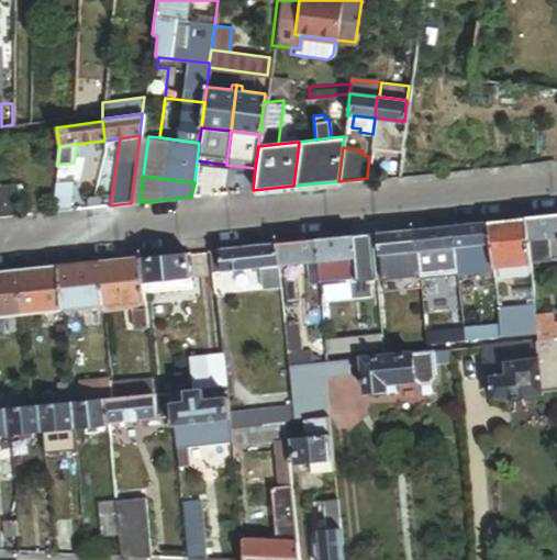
[(53,211),(69,210),(71,180),(56,182),(53,211)]
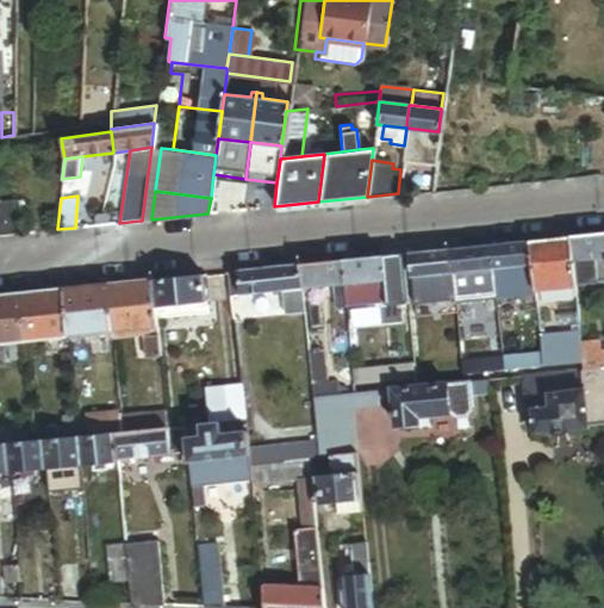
[(0,235),(22,233),(17,200),(0,202),(0,235)]
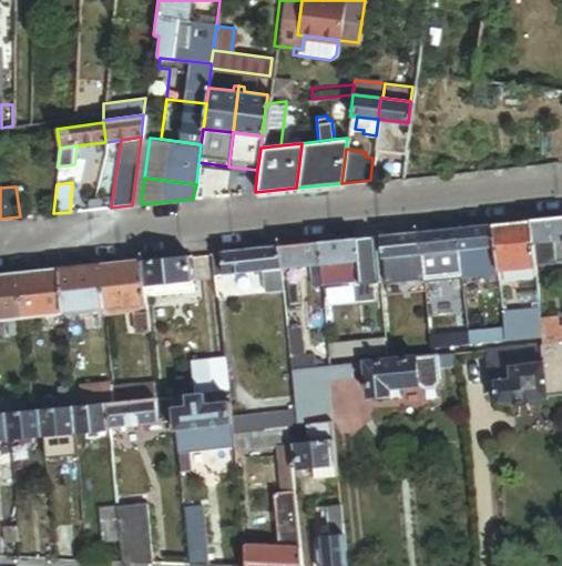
[(561,216),(528,220),(532,260),(549,259),(550,264),(561,263),(561,216)]
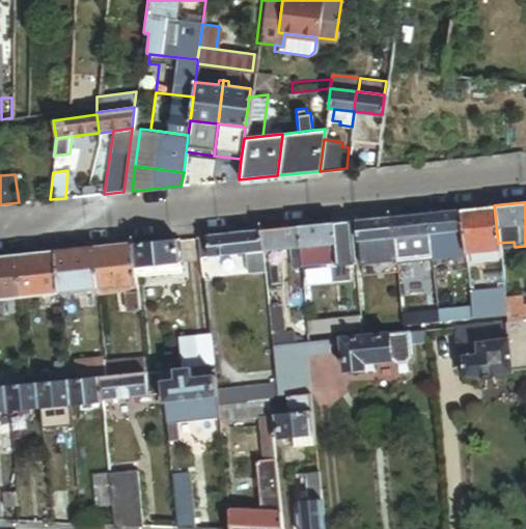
[(498,243),(494,205),(459,210),(462,230),(464,253),(470,253),(492,250),(499,250),(498,243)]
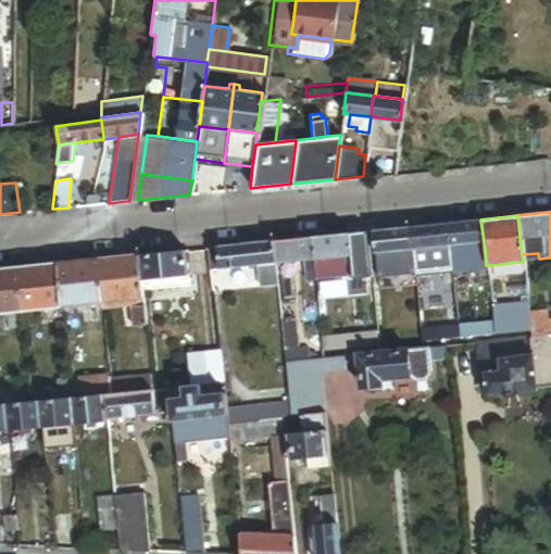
[(476,242),(484,241),(480,219),(445,223),(447,246),(476,242)]
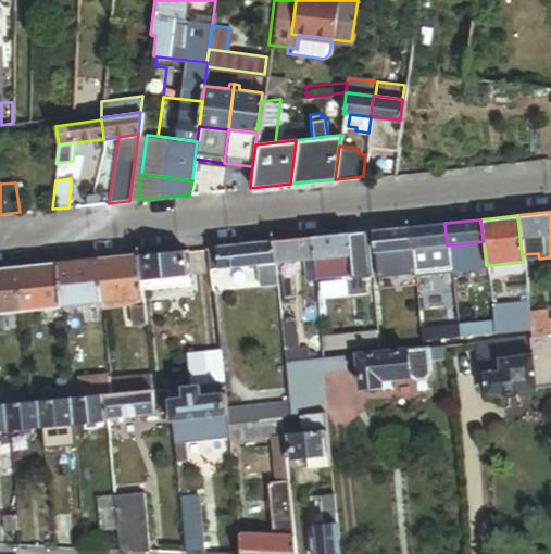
[(410,249),(447,246),(445,223),(408,227),(410,249)]
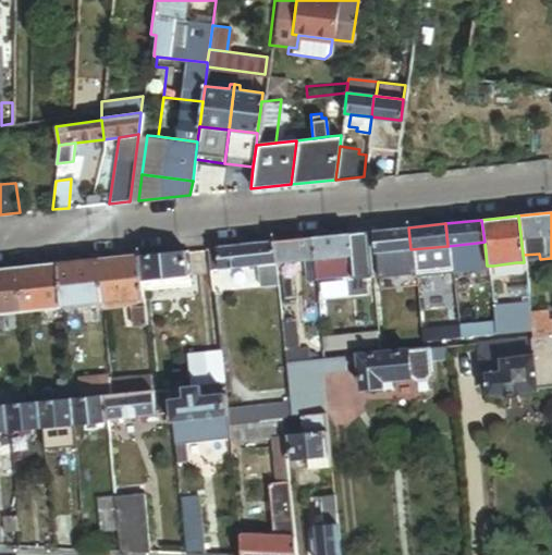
[(401,250),(411,249),(408,227),(370,231),(372,254),(401,250)]
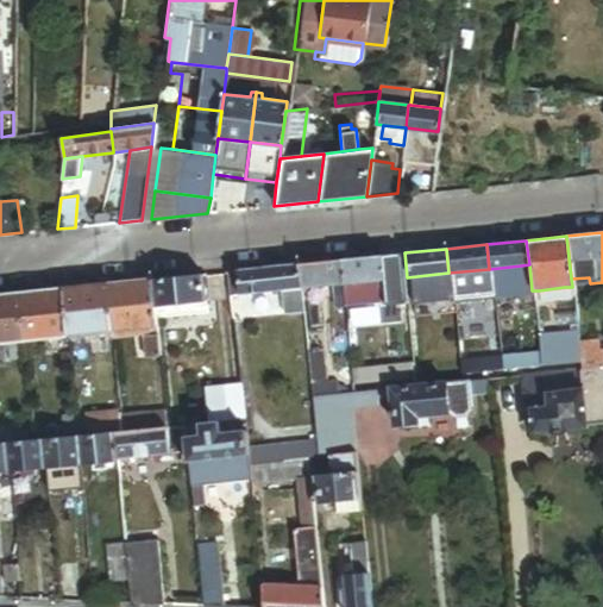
[(343,283),(401,277),(399,254),(340,260),(343,283)]
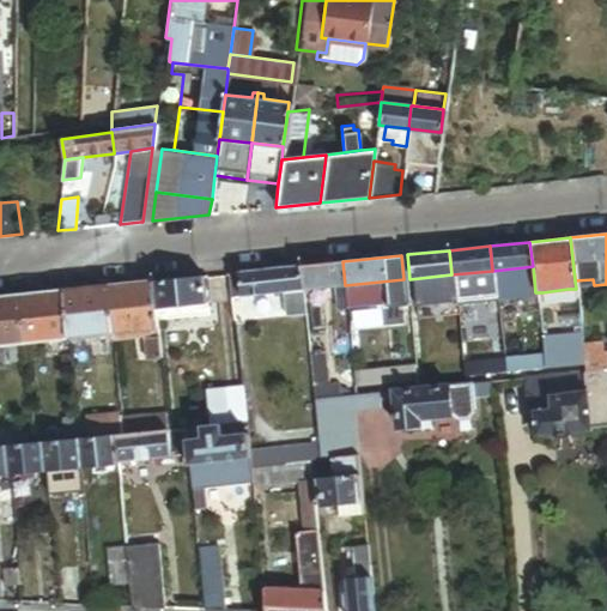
[(335,286),(345,285),(343,261),(298,266),(302,290),(335,286)]
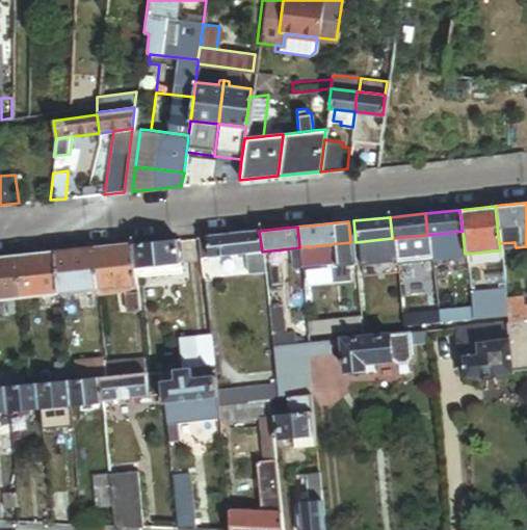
[(243,254),(262,252),(259,231),(227,234),(229,255),(243,254)]
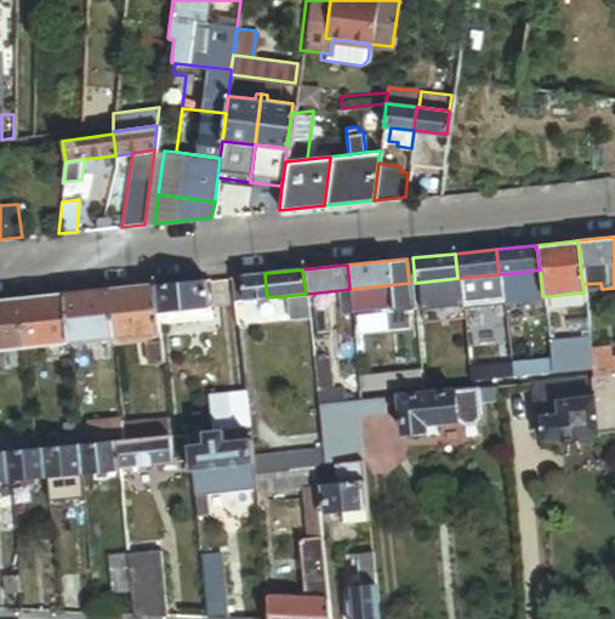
[(540,270),(531,271),(534,302),(542,301),(542,296),(540,270)]
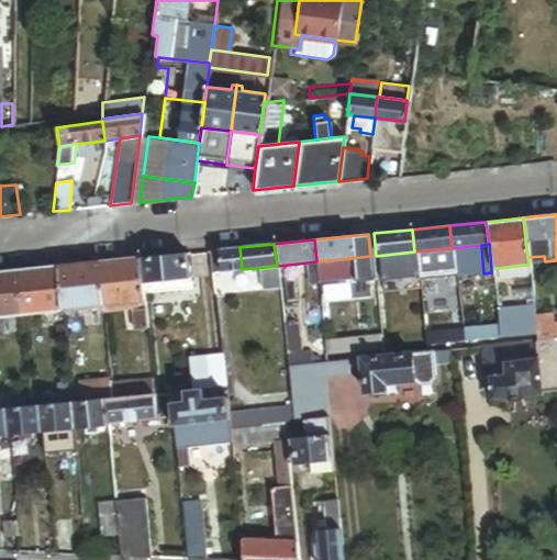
[(242,269),(240,247),(218,249),(220,271),(242,269)]
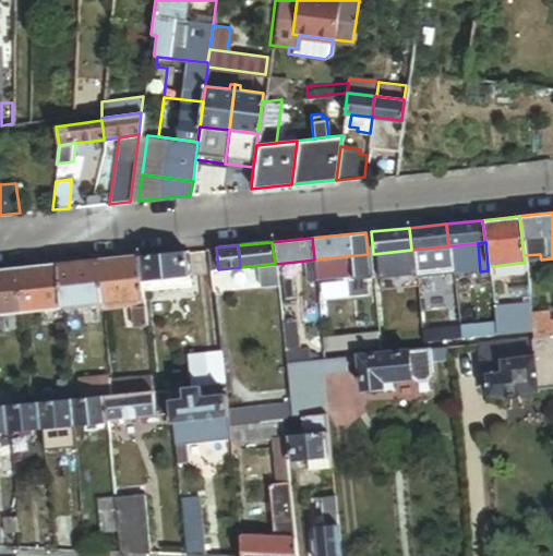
[(448,246),(411,250),(413,273),(413,275),(452,270),(448,246)]
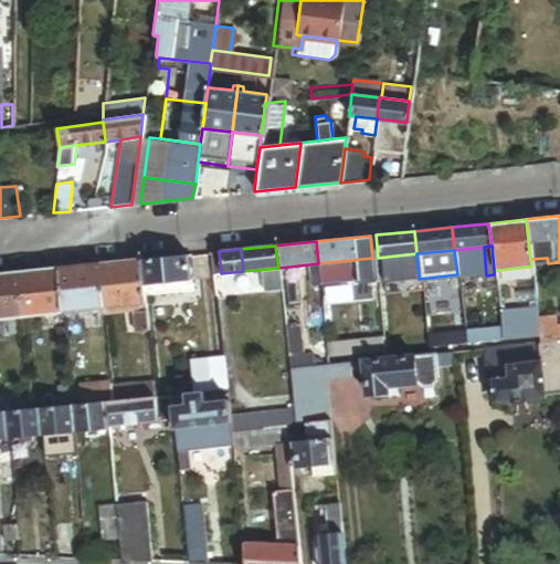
[(219,251),(210,252),(212,274),(221,273),(219,251)]
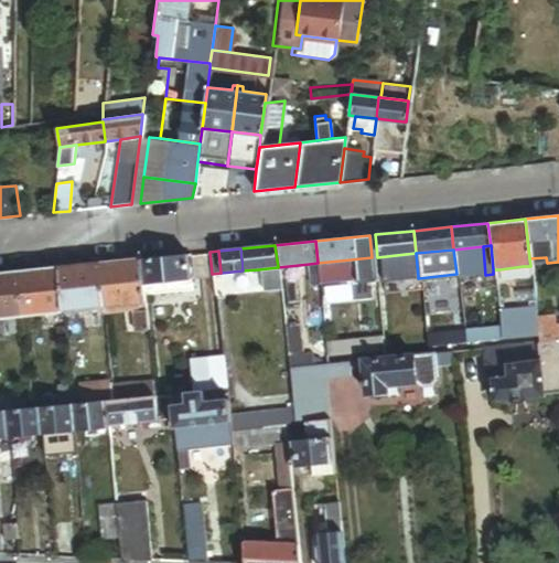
[(416,253),(406,254),(407,268),(410,268),(411,277),(418,276),(416,253)]
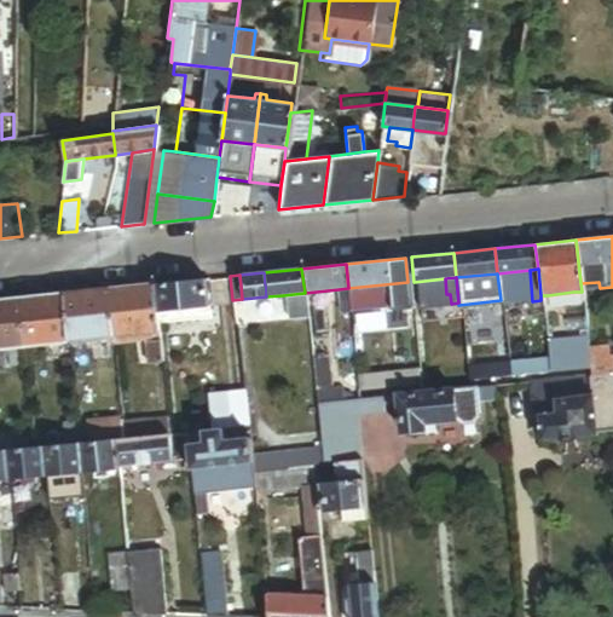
[(150,284),(154,311),(206,305),(203,278),(150,284)]
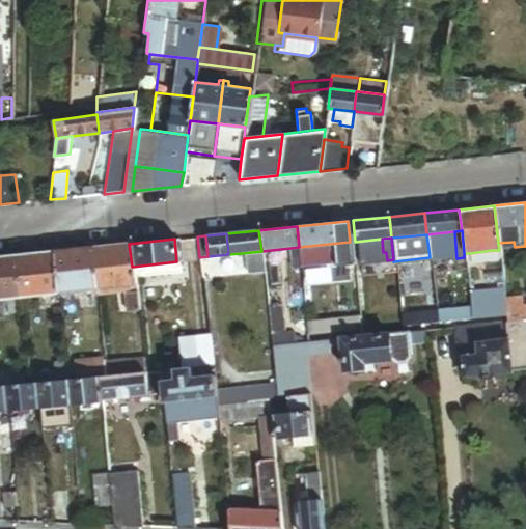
[(350,242),(299,247),(301,265),(301,268),(336,263),(337,266),(352,263),(350,242)]
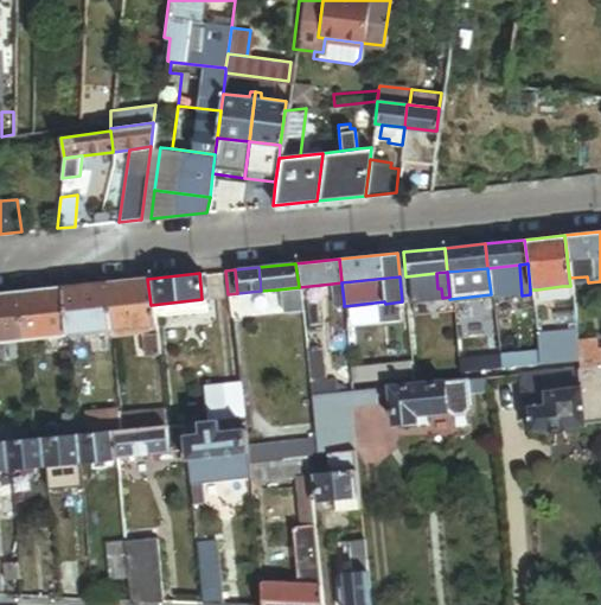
[(155,355),(151,305),(147,279),(104,282),(109,331),(109,337),(138,336),(140,357),(155,355)]
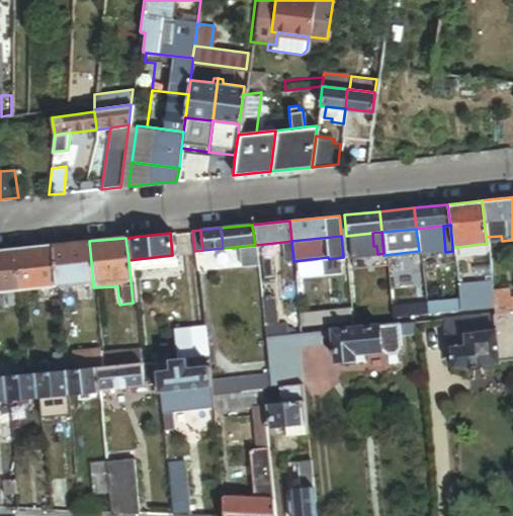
[(56,285),(93,282),(89,241),(52,245),(56,285)]
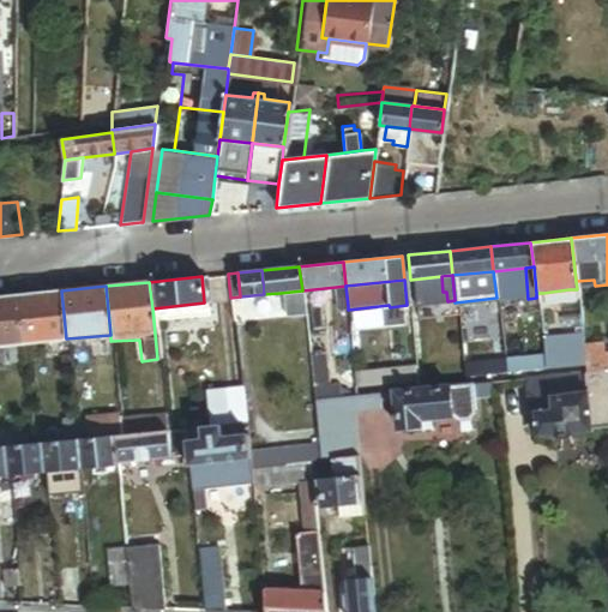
[(345,286),(336,287),(338,307),(348,306),(345,286)]
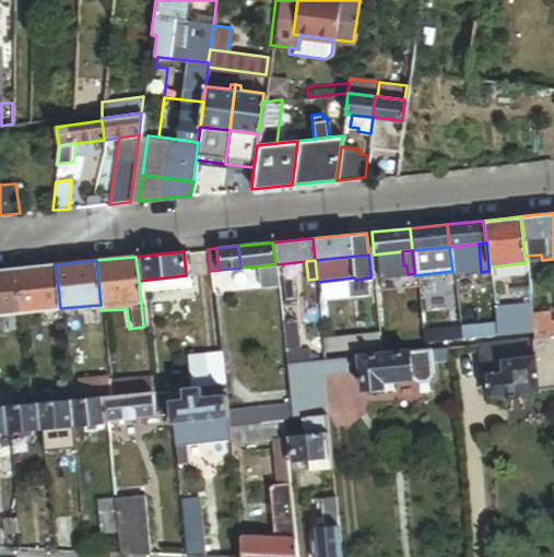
[(20,312),(60,308),(56,264),(15,269),(20,312)]
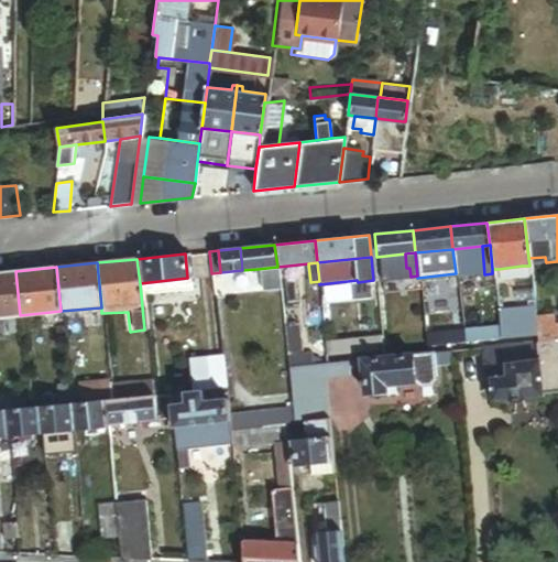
[(277,267),(258,269),(260,292),(280,290),(277,267)]
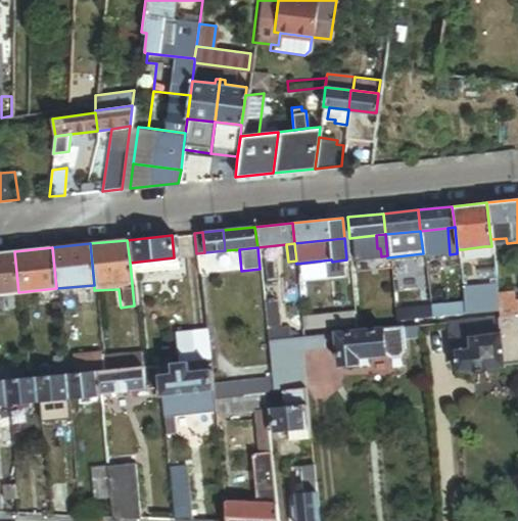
[(0,293),(18,292),(14,251),(0,252),(0,293)]
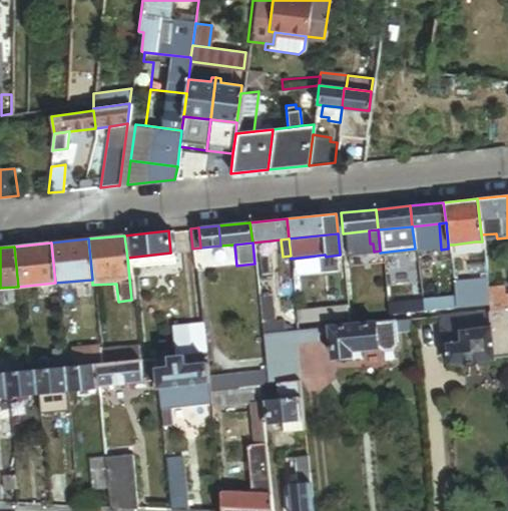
[(428,268),(416,269),(418,281),(429,280),(428,268)]
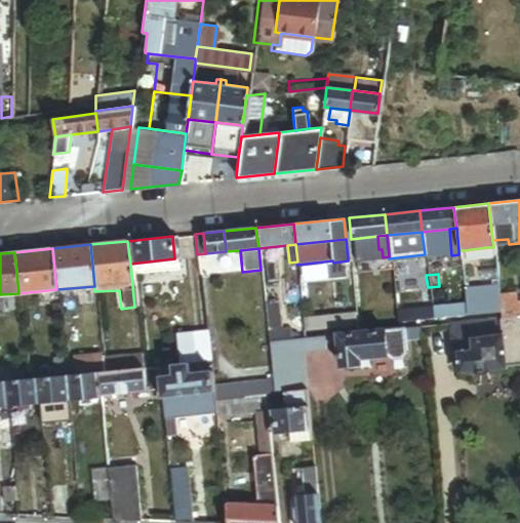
[(465,314),(500,311),(497,293),(495,276),(488,276),(489,282),(462,285),(463,293),(465,314)]
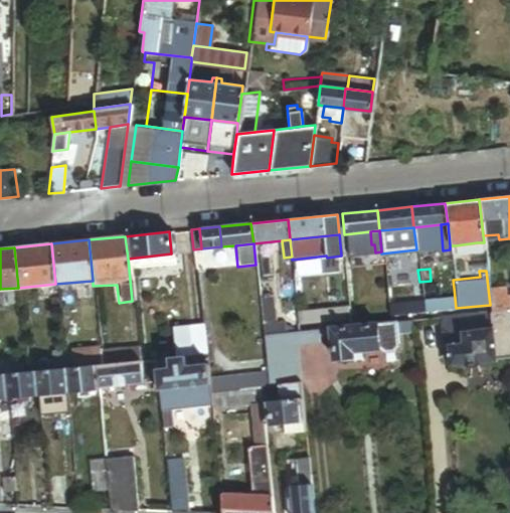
[(503,287),(488,288),(490,305),(490,309),(505,307),(506,308),(509,307),(509,292),(503,294),(503,287)]
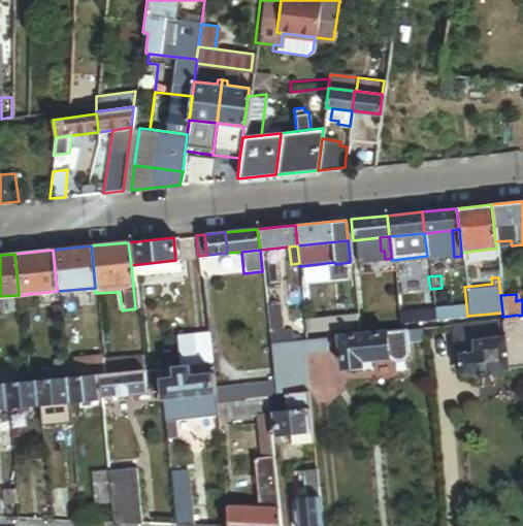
[(453,297),(454,317),(467,316),(465,295),(453,297)]
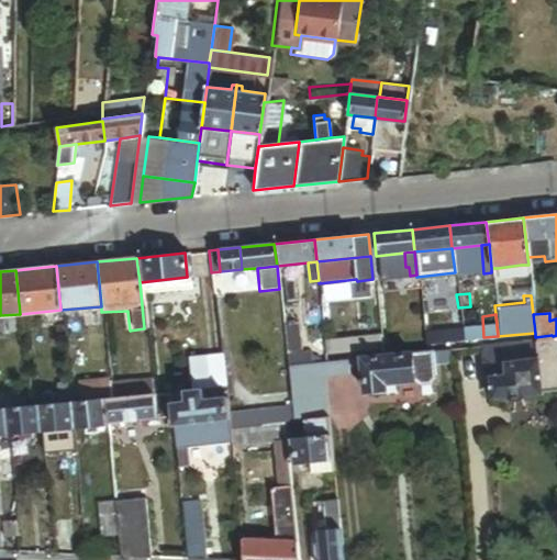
[(397,317),(385,318),(387,348),(399,346),(397,317)]
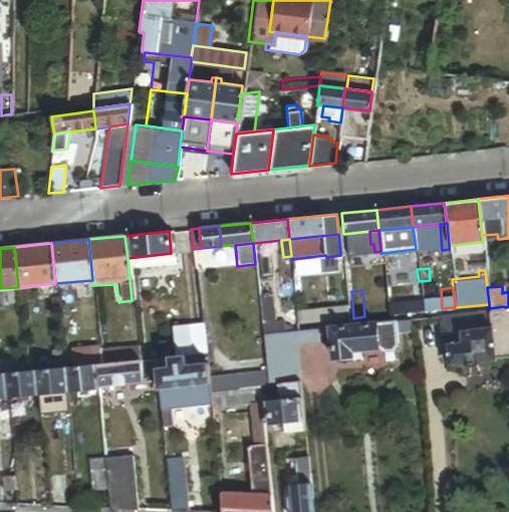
[(270,293),(259,294),(262,319),(272,317),(270,293)]
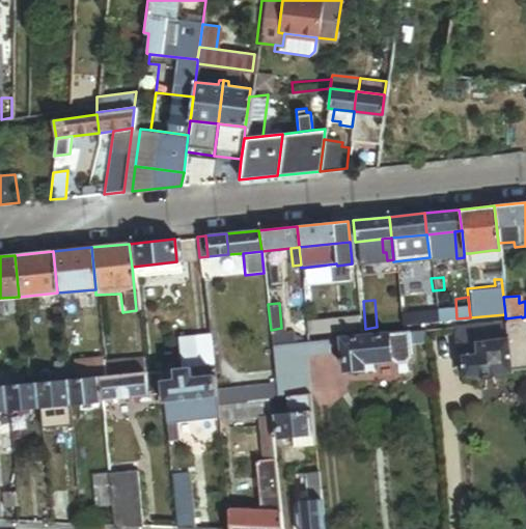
[(398,313),(399,325),(425,323),(423,310),(398,313)]
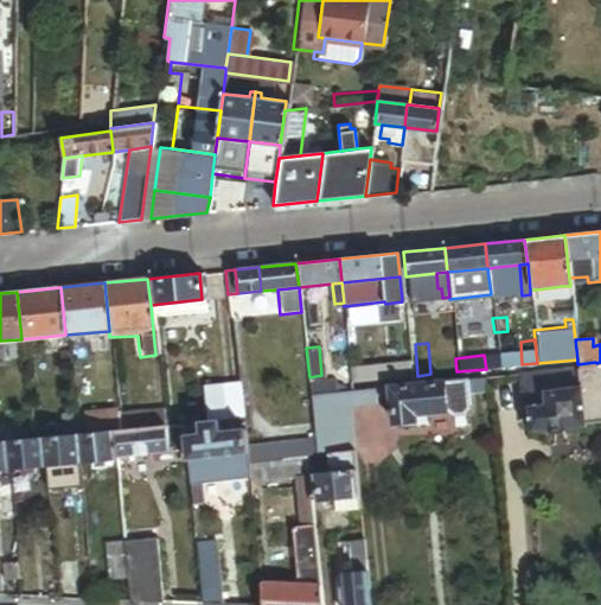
[(350,365),(351,382),(410,376),(408,360),(350,365)]
